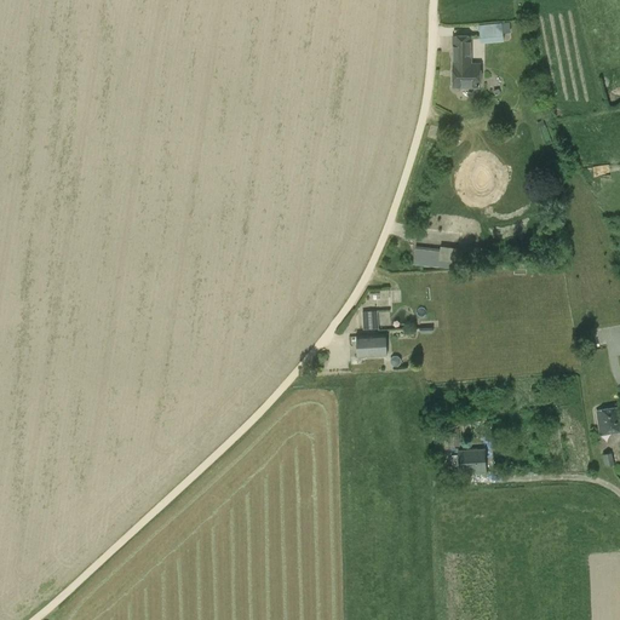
[(481,45),(504,42),(501,23),(478,27),(481,45)]
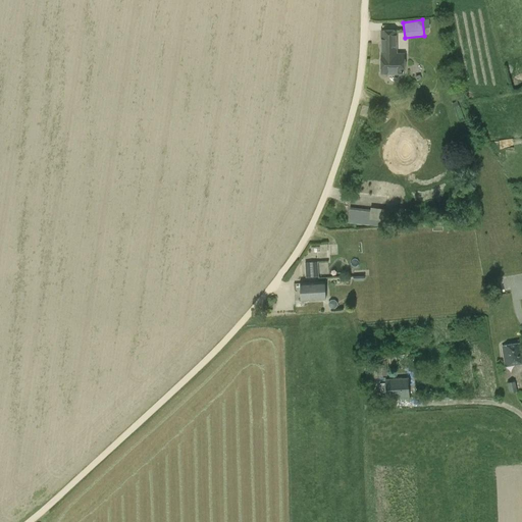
[(397,32),(380,32),(381,74),(404,74),(404,54),(397,54),(397,32)]
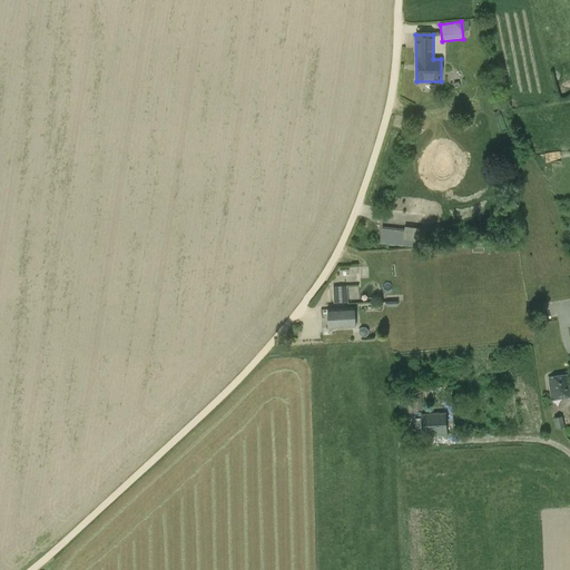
[(380,244),(403,246),(405,229),(382,227),(380,244)]
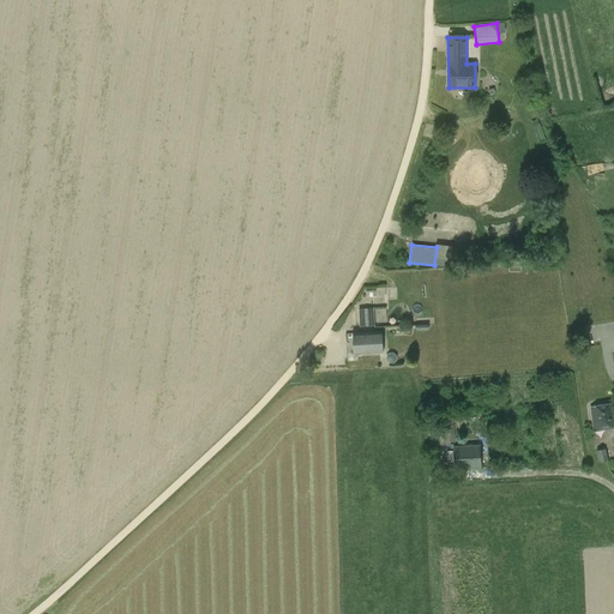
[(375,326),(374,307),(359,308),(360,327),(375,326)]
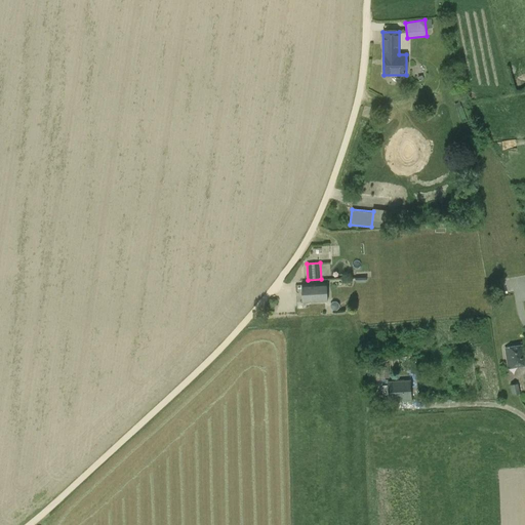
[(326,283),(322,283),(308,284),(301,285),(303,304),(327,301),(326,283)]
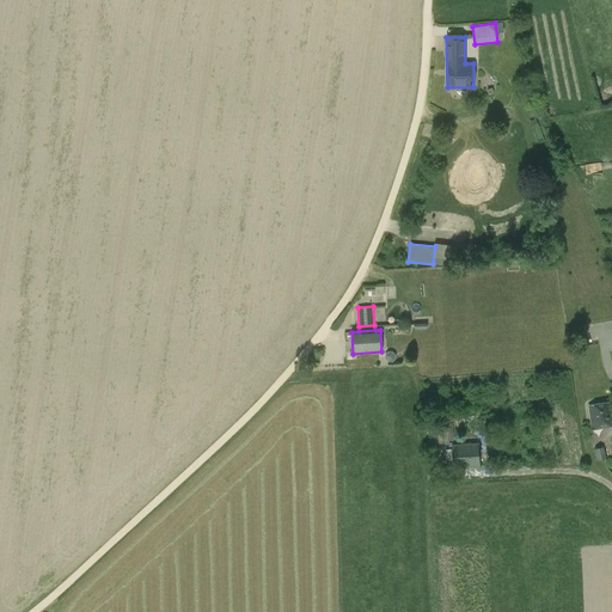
[(592,429),(611,426),(611,403),(588,407),(592,429)]
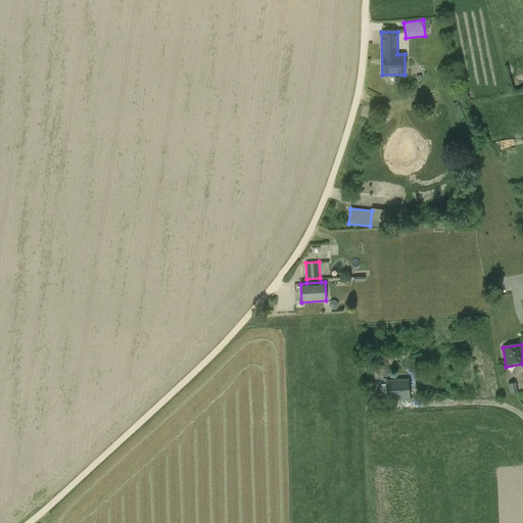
[(407,363),(406,355),(384,357),(384,358),(379,358),(379,362),(377,362),(377,367),(366,367),(367,380),(379,380),(378,377),(387,377),(386,362),(385,362),(385,361),(386,361),(386,360),(390,360),(390,366),(398,365),(398,363),(407,363)]
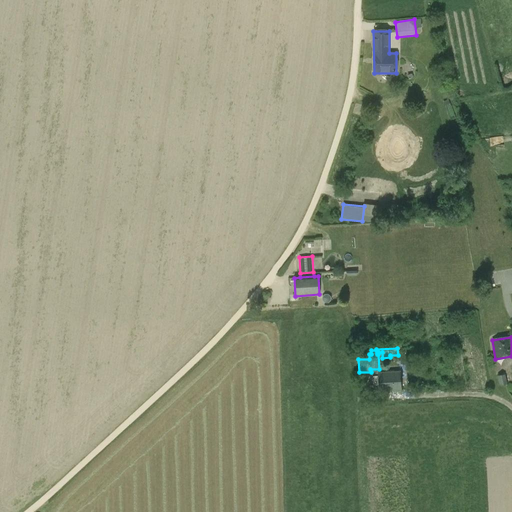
[(378,372),(379,391),(402,390),(401,371),(378,372)]
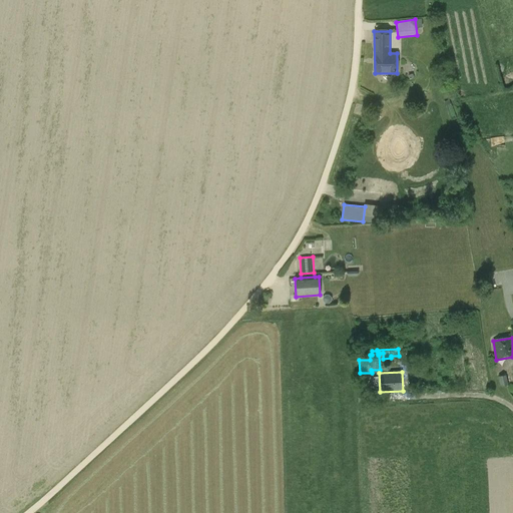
[(506,377),(506,376),(498,377),(500,387),(508,385),(512,384),(512,379),(512,375),(506,377)]
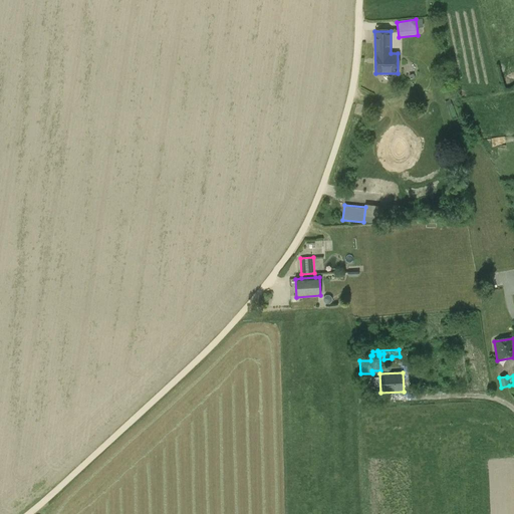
[(358,394),(358,404),(373,403),(373,394),(358,394)]
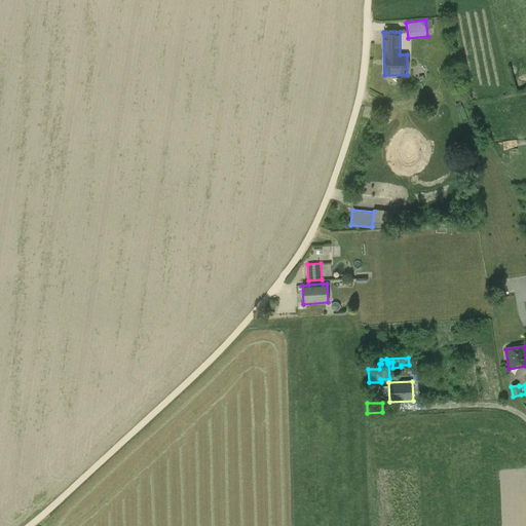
All buildings are outlined.
